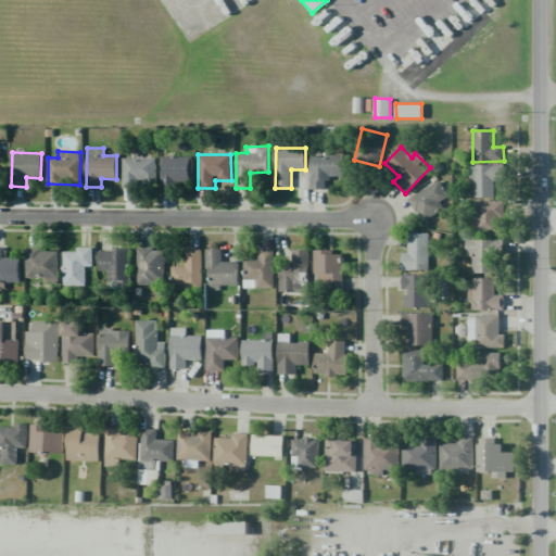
[(310,189),(326,189),(326,177),(343,178),(344,155),(311,154),(310,189)]
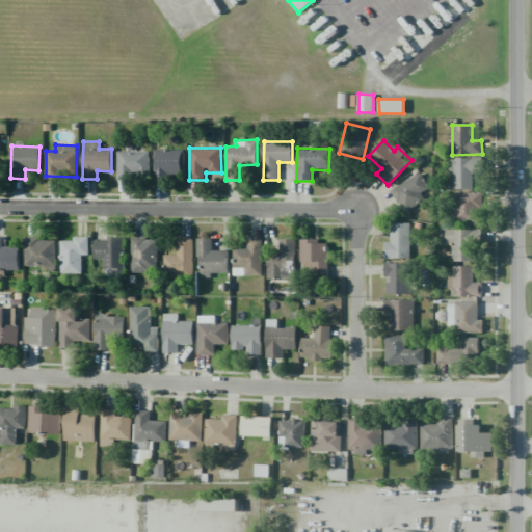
[(183,150),(155,150),(155,177),(184,177),(183,150)]
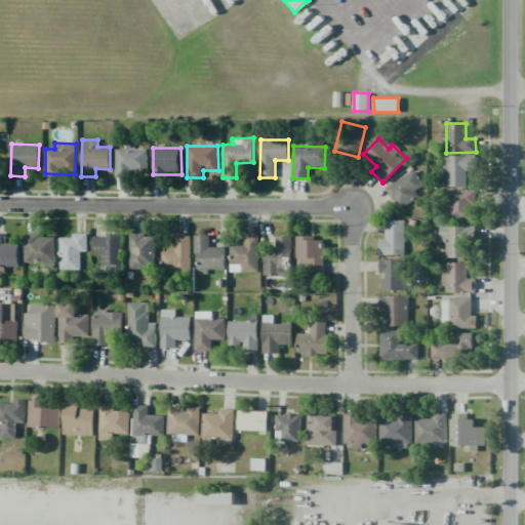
[(129,180),(129,176),(147,176),(148,149),(116,149),(116,179),(129,180)]
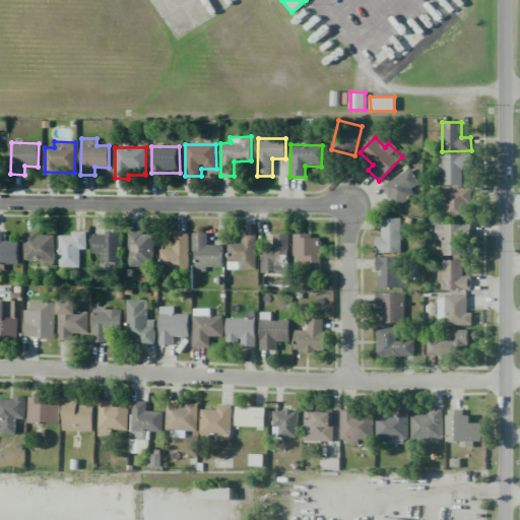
[(443,169),(444,185),(462,184),(461,169),(471,169),(471,153),(440,154),(440,169),(443,169)]
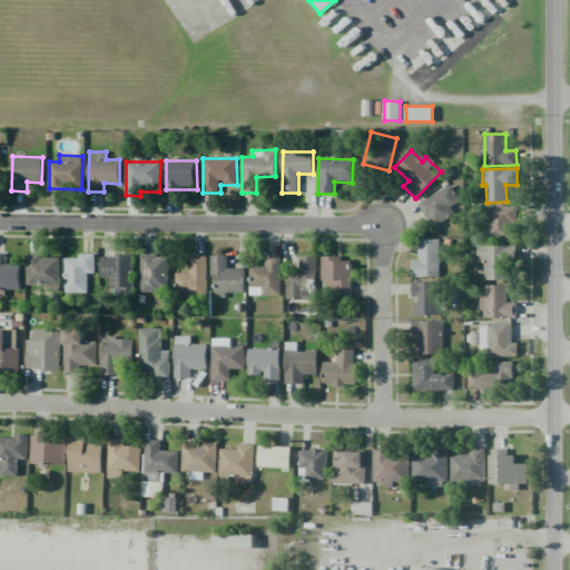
[(452,206),(459,203),(452,186),(420,202),(431,226),(455,215),(452,206)]
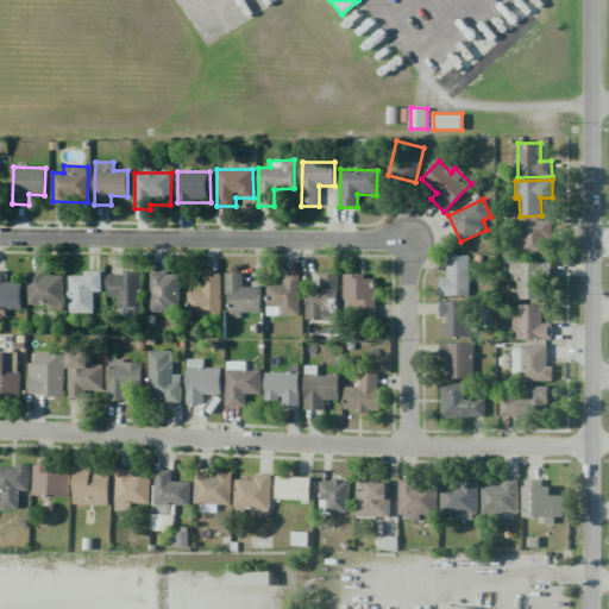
[(552,253),(553,220),(521,220),(520,252),(552,253)]
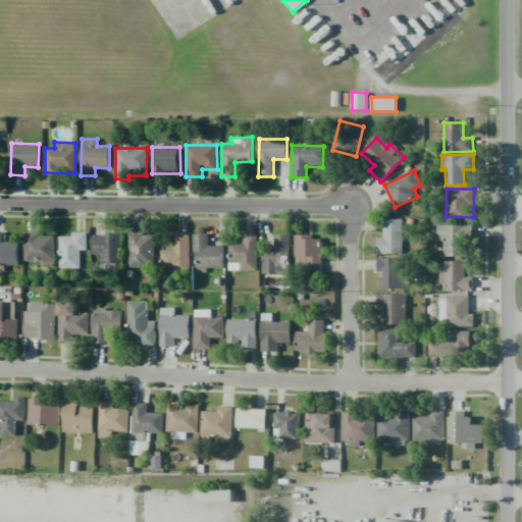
[(403,253),(402,218),(383,218),(383,237),(377,237),(377,253),(403,253)]
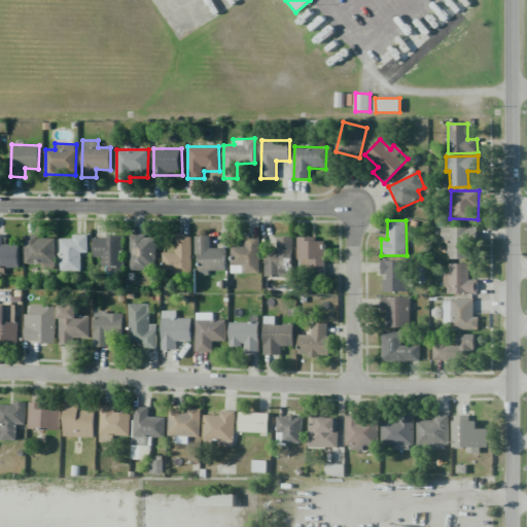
[(3,234),(0,234),(0,273),(5,274),(5,268),(19,268),(18,244),(3,245),(3,234)]
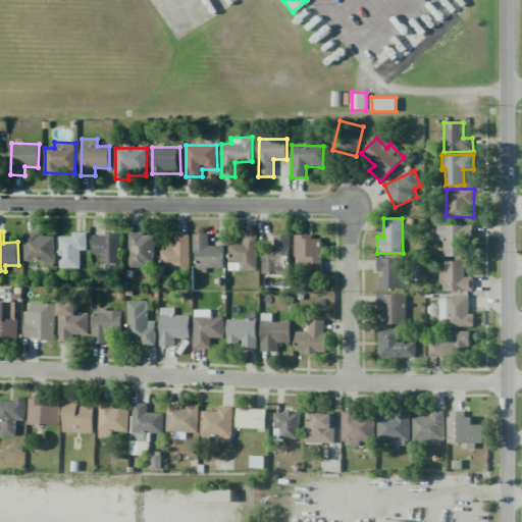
[(80,250),(88,250),(87,231),(71,232),(71,237),(59,237),(60,268),(81,268),(80,250)]
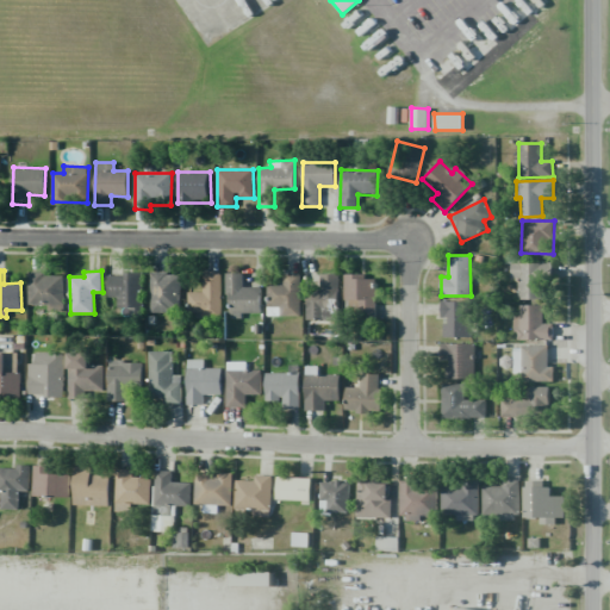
[(63,311),(64,274),(29,273),(29,304),(48,305),(48,311),(63,311)]
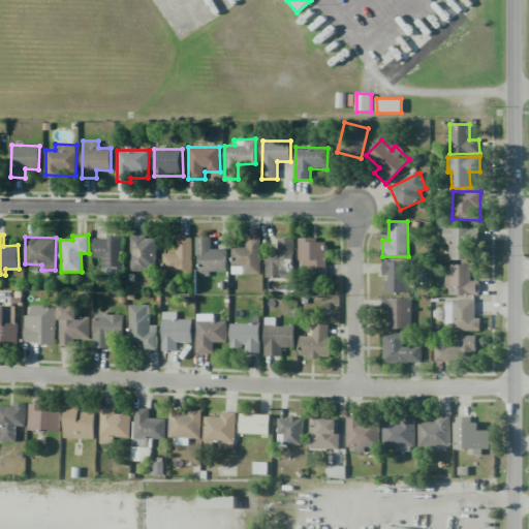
[(94,237),(94,257),(102,257),(101,267),(113,268),(112,275),(123,275),(124,238),(94,237)]
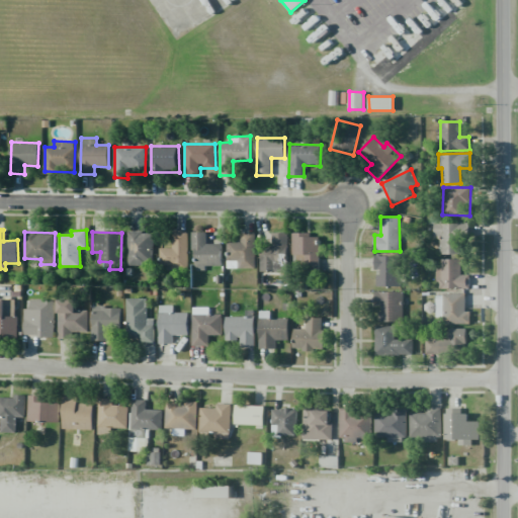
[(128,266),(153,265),(152,232),(127,232),(128,266)]
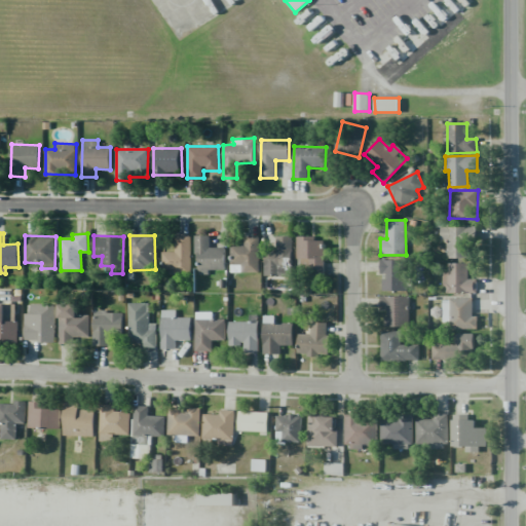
[(190,235),(175,235),(175,252),(161,252),(162,270),(190,270),(190,235)]
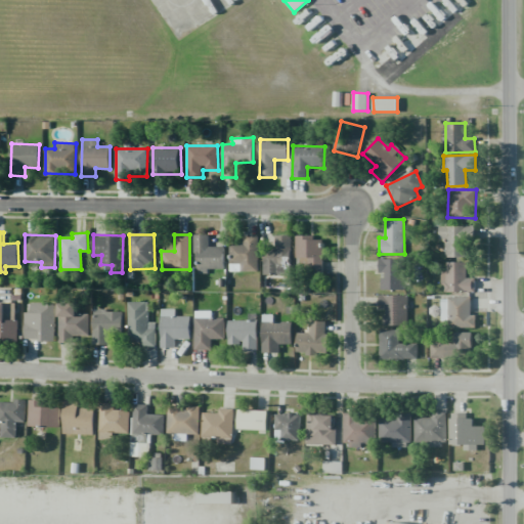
[(195,273),(208,273),(208,268),(224,269),(224,247),(209,247),(209,234),(195,234),(195,273)]
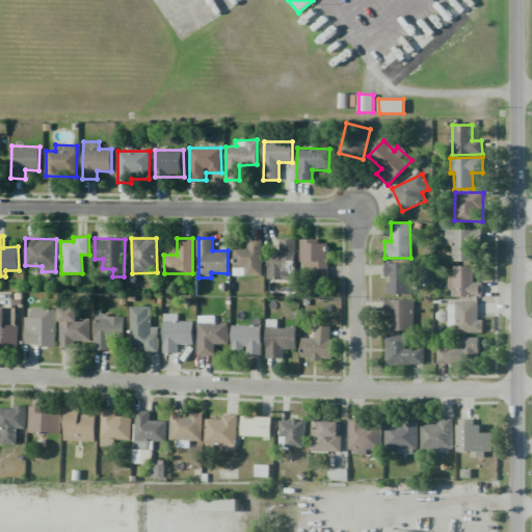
[(267,278),(286,278),(287,272),(294,272),(295,239),(280,238),(280,253),(268,253),(267,278)]
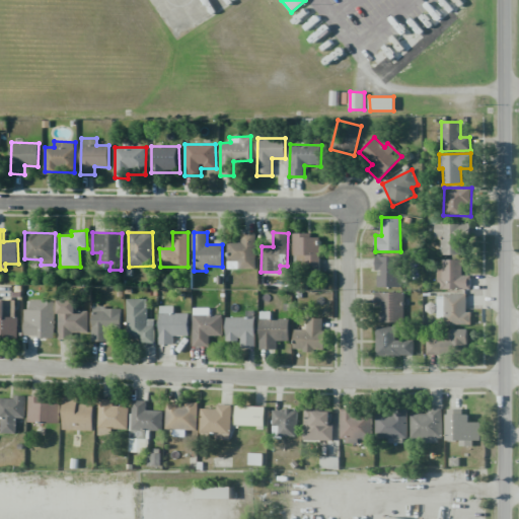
[(255,269),(255,233),(241,233),(241,241),(227,241),(228,262),(237,262),(238,269),(255,269)]
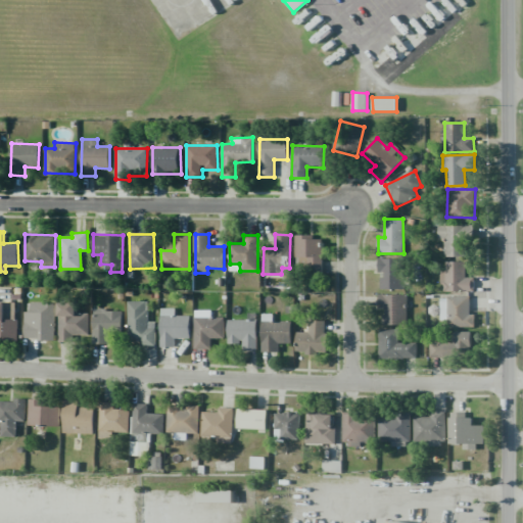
[(323,236),(296,236),(295,272),(322,272),(323,236)]
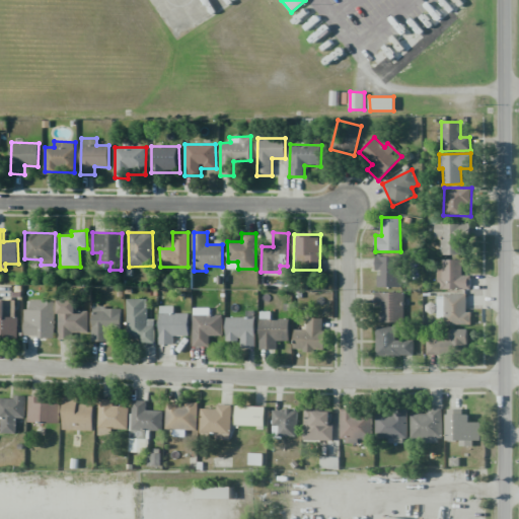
[(376,287),(398,287),(399,256),(376,255),(376,287)]
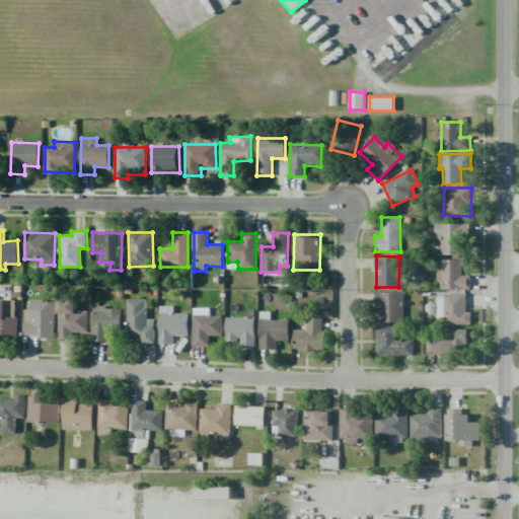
[(461,258),(442,260),(442,269),(438,269),(438,289),(470,288),(470,275),(462,275),(461,258)]
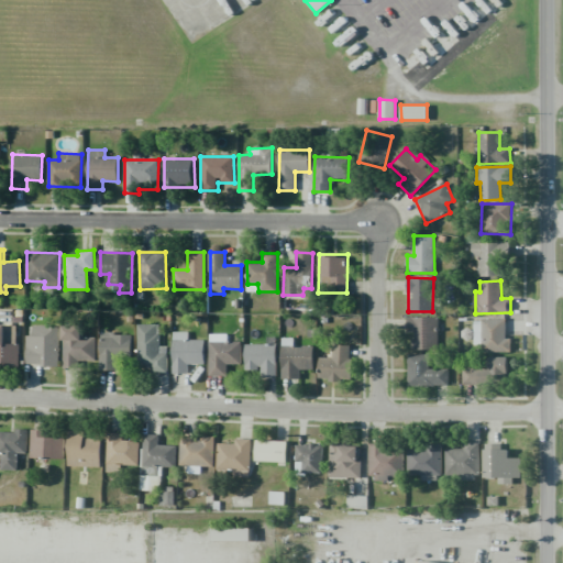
[(407,332),(411,332),(412,350),(438,350),(438,317),(407,317),(407,332)]
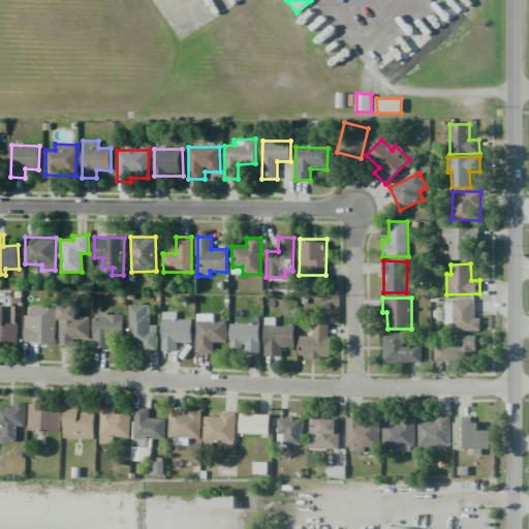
[(475,300),(445,300),(445,323),(453,323),(453,330),(480,331),(480,318),(475,318),(475,300)]
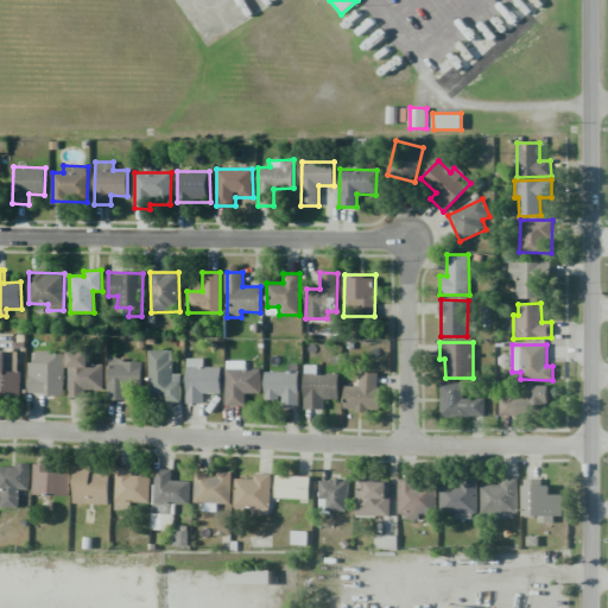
[(179,374),(172,374),(172,349),(149,350),(149,396),(163,396),(163,401),(181,401),(179,374)]
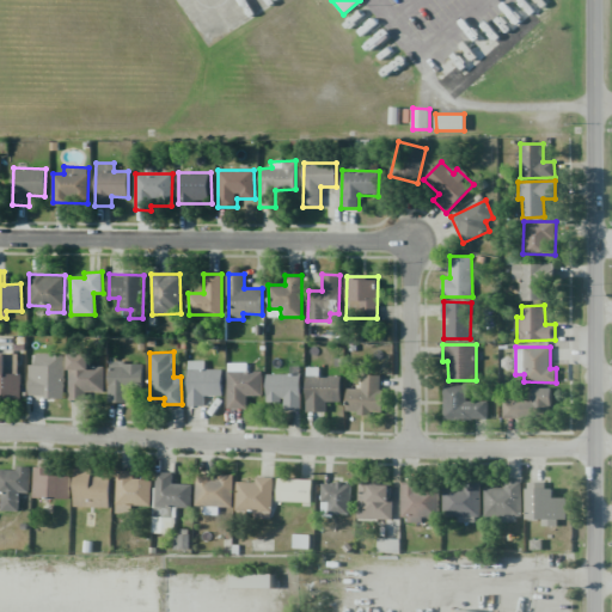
[(30,396),(65,395),(63,353),(36,354),(36,365),(29,366),(30,396)]
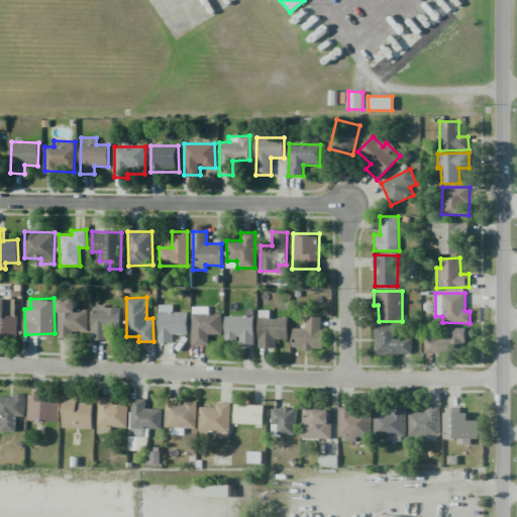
[(16,299),(0,299),(0,336),(17,336),(16,299)]
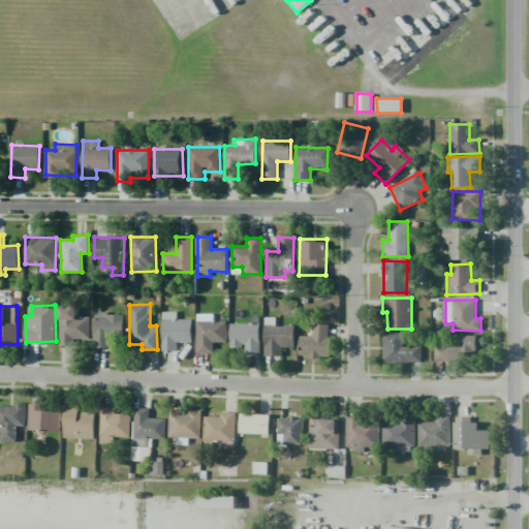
[(60,342),(90,342),(90,316),(80,316),(80,306),(59,306),(60,342)]
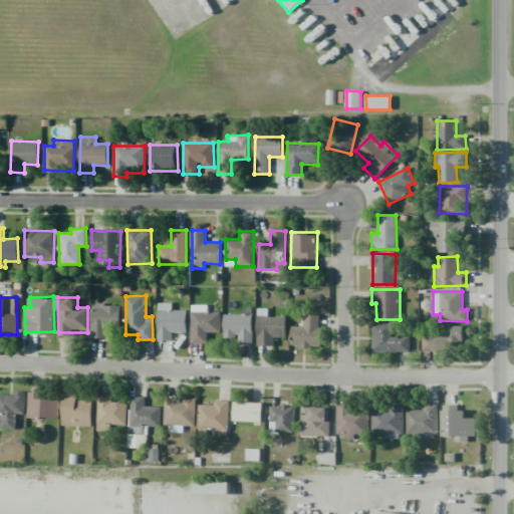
[(119,305),(105,305),(105,302),(90,302),(91,338),(108,337),(108,327),(120,327),(119,305)]
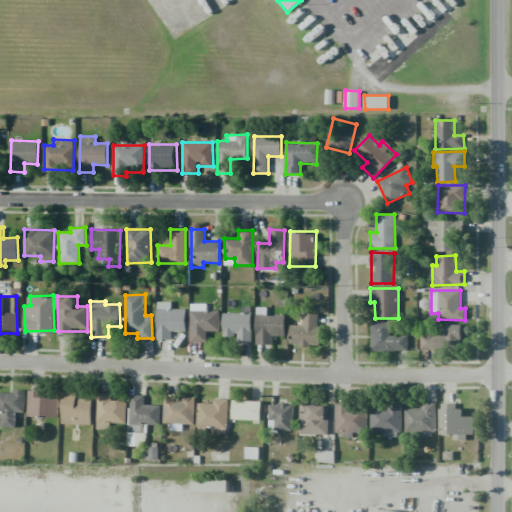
[(186,331),(186,309),(171,309),(171,302),(157,301),(157,339),(170,340),(170,330),(186,331)]
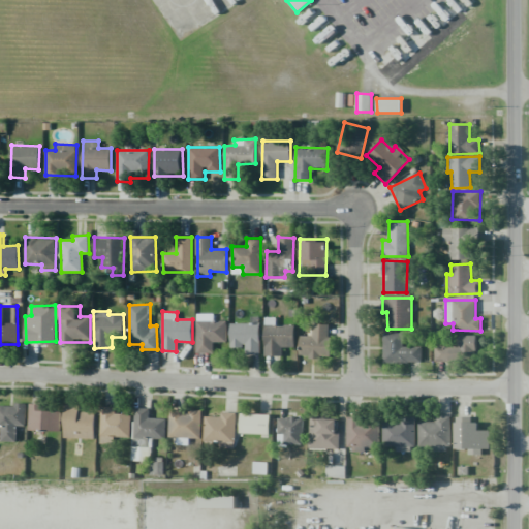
[(227,342),(226,320),(196,321),(196,353),(214,353),(213,342),(227,342)]
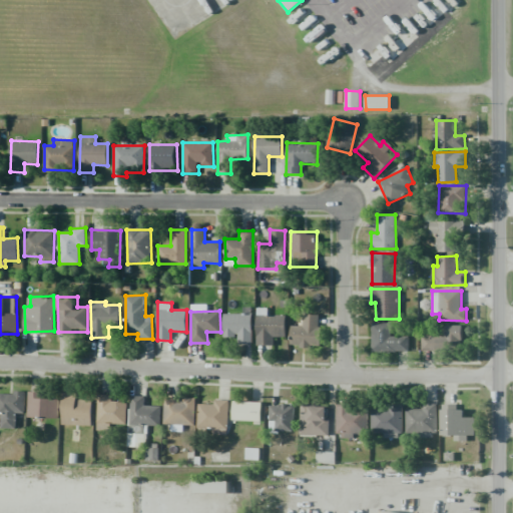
[(252,344),(252,314),(223,314),(223,337),(237,337),(237,345),(252,344)]
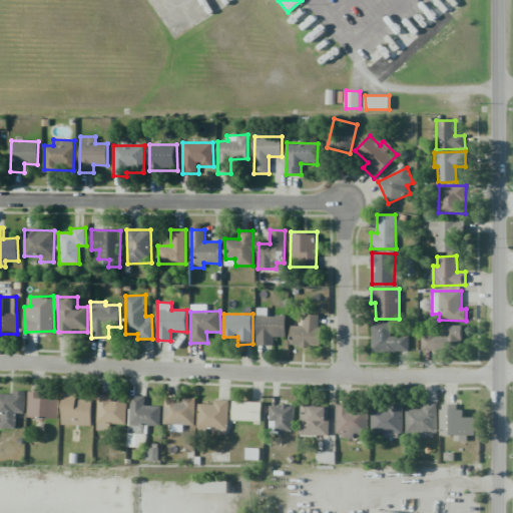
[(320,315),(303,315),(303,326),(291,326),(291,346),(319,347),(320,315)]
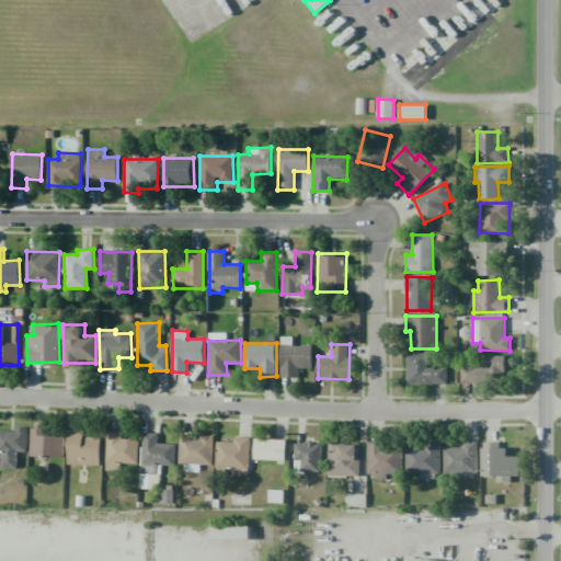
[(282,378),(299,378),(299,368),(312,368),(312,345),(282,345),(282,378)]
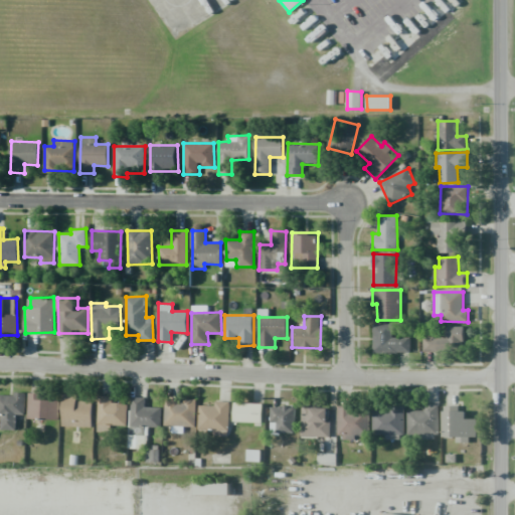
[(373,352),(410,353),(410,337),(392,337),(392,324),(373,324),(373,352)]
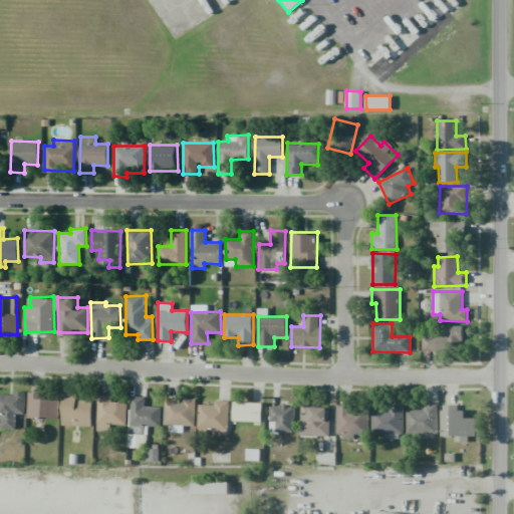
[(463,326),(445,325),(445,335),(423,335),(423,350),(463,350),(463,326)]
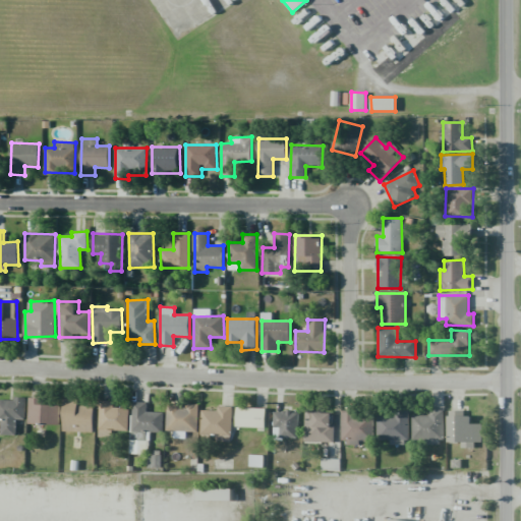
[(0,433),(16,435),(16,419),(24,419),(25,397),(14,397),(14,400),(0,399),(0,433)]
